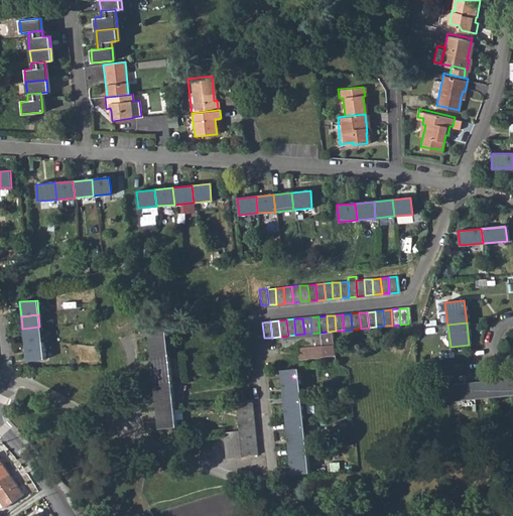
[(22,329),(24,344),(41,342),(39,327),(22,329)]
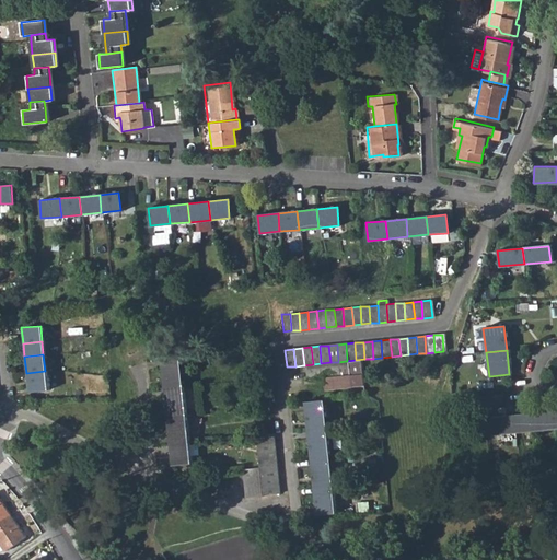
[(161,360),(163,388),(182,386),(178,359),(161,360)]
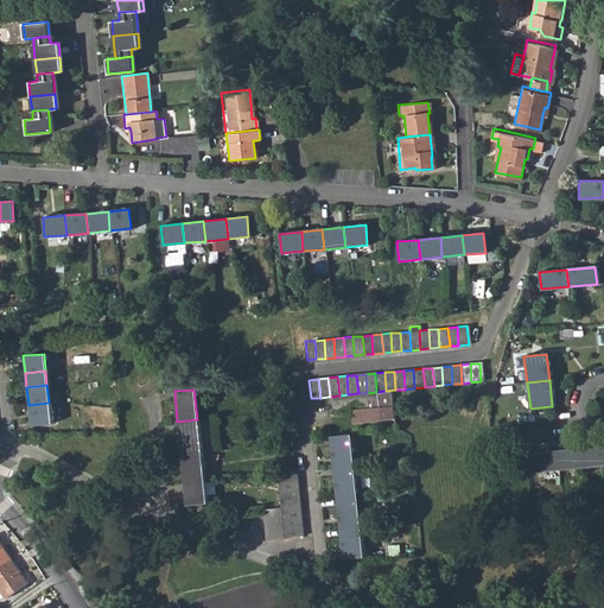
[(330,411),(349,410),(376,406),(375,392),(367,393),(358,393),(348,394),(339,396),(330,397),(329,397),(330,411)]
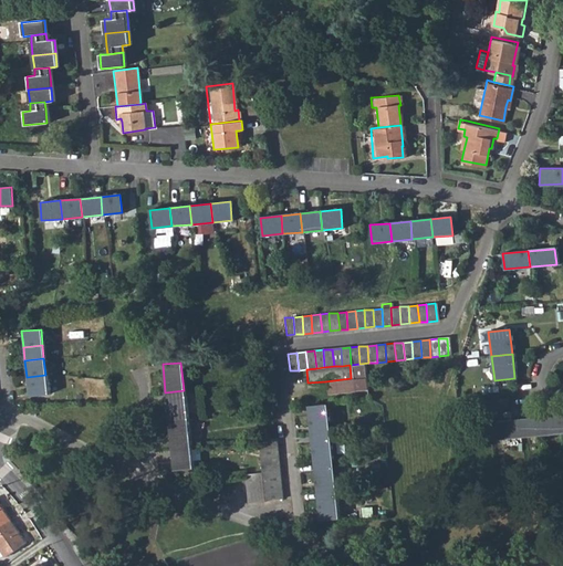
[(48,394),(45,375),(27,377),(29,396),(48,394)]
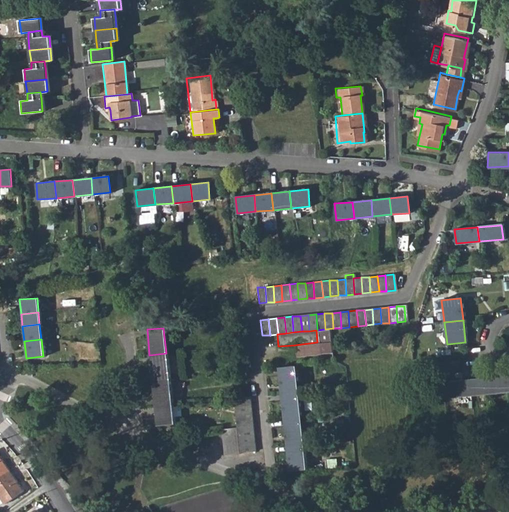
[(317,342),(294,345),(295,356),(318,353),(317,342)]
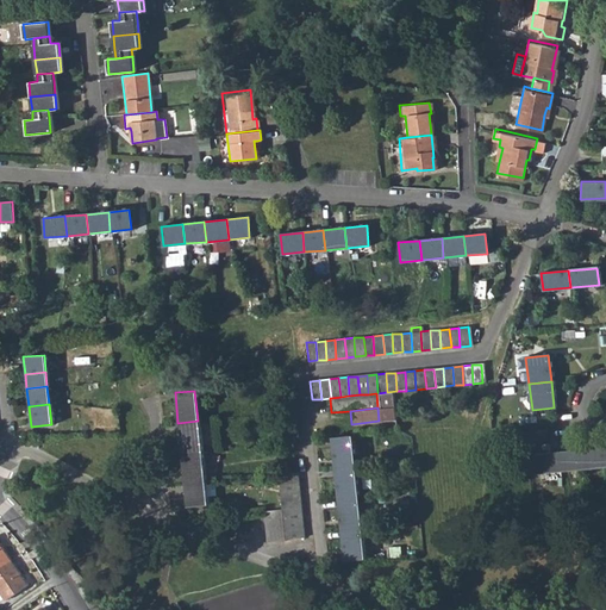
[(177,423),(181,452),(200,450),(198,421),(177,423)]
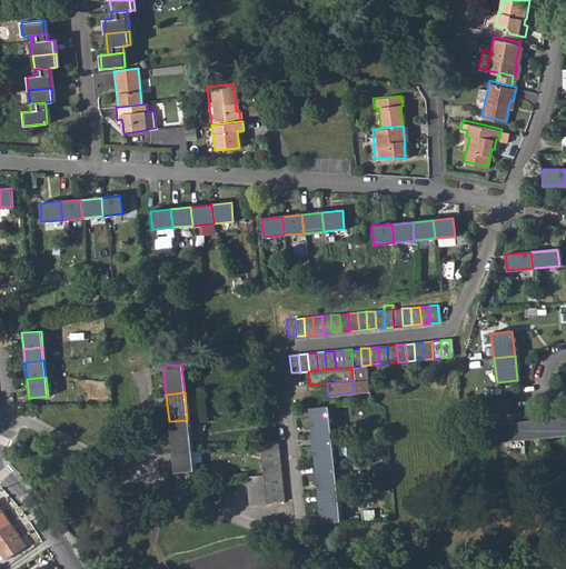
[(308,409),(311,437),(330,435),(327,407),(308,409)]
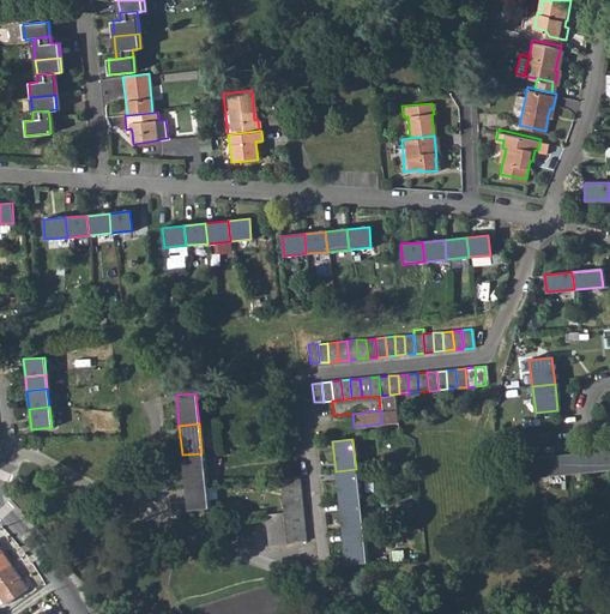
[(605,451),(584,453),(585,471),(607,469),(605,451)]
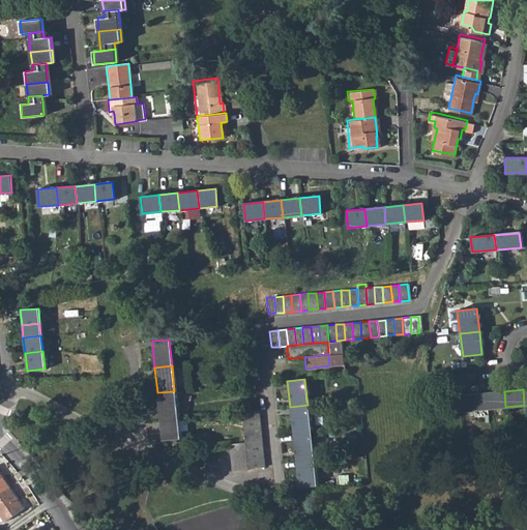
[(157,392),(159,419),(177,418),(174,391),(157,392)]
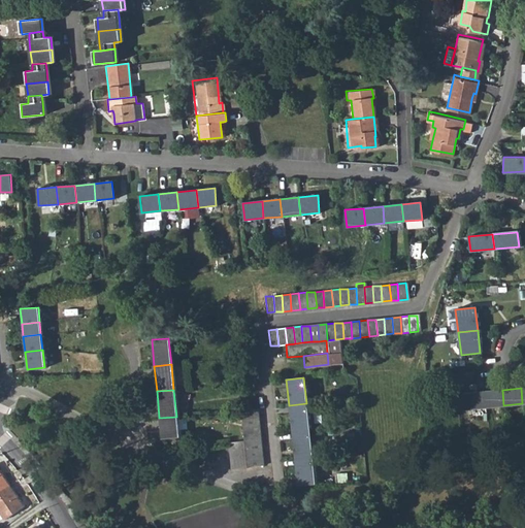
[(502,390),(483,392),(484,406),(503,405),(502,390)]
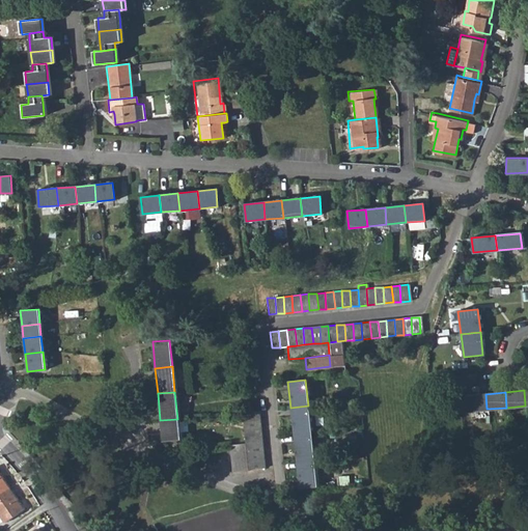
[(469,411),(487,409),(485,394),(467,395),(469,411)]
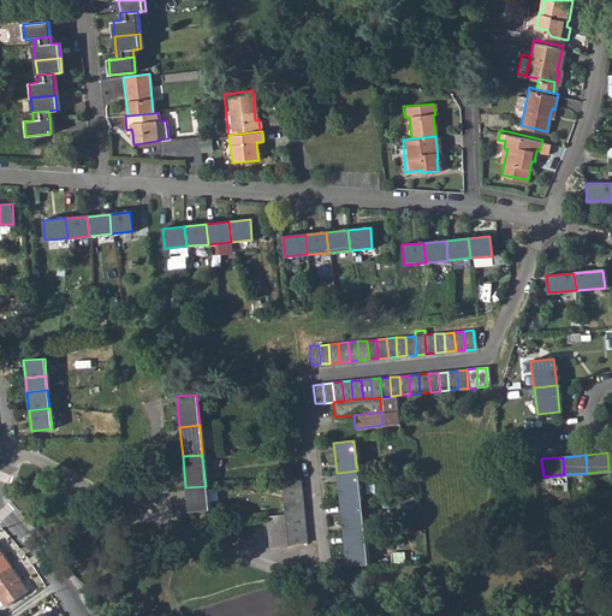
[(337,473),(339,503),(360,501),(357,471),(337,473)]
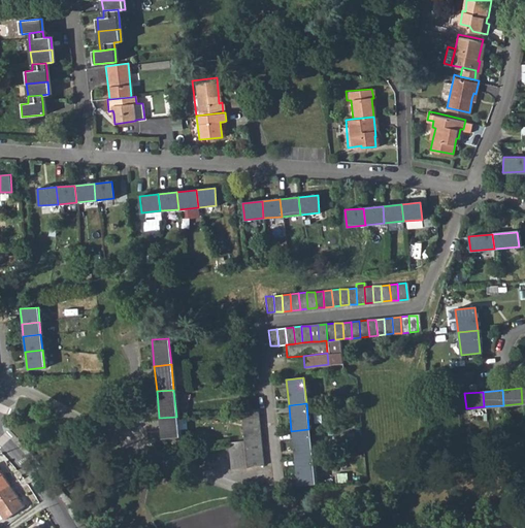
[(241,419),(257,417),(257,409),(257,408),(240,410),(240,413),(241,419)]
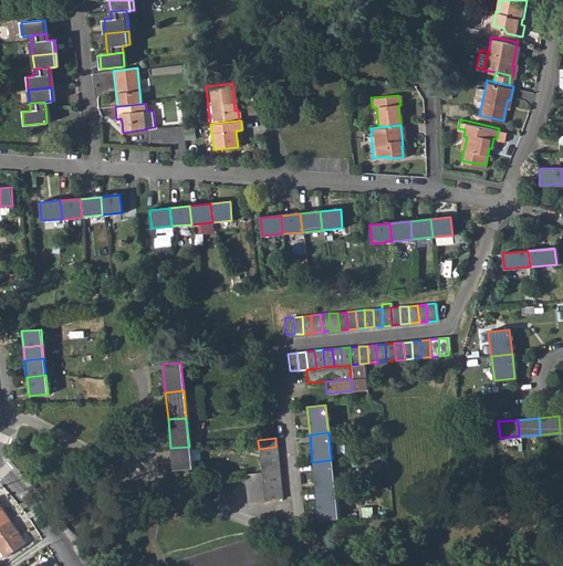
[(191,467),(189,447),(170,448),(173,469),(191,467)]
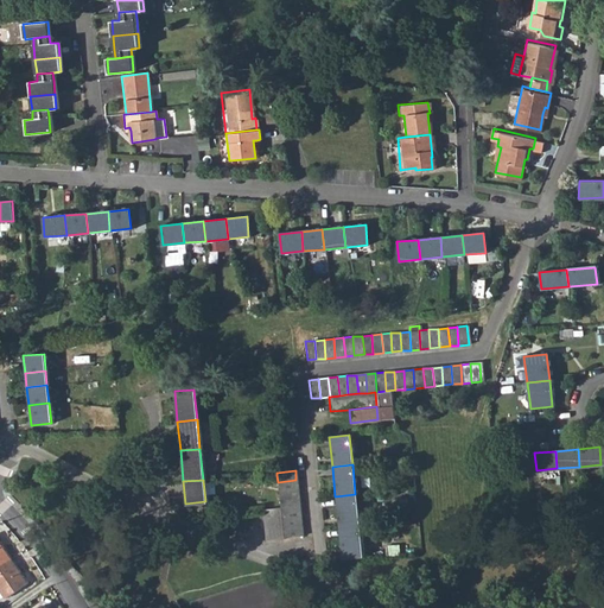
[(278,491),(297,489),(296,480),(278,482),(278,491)]
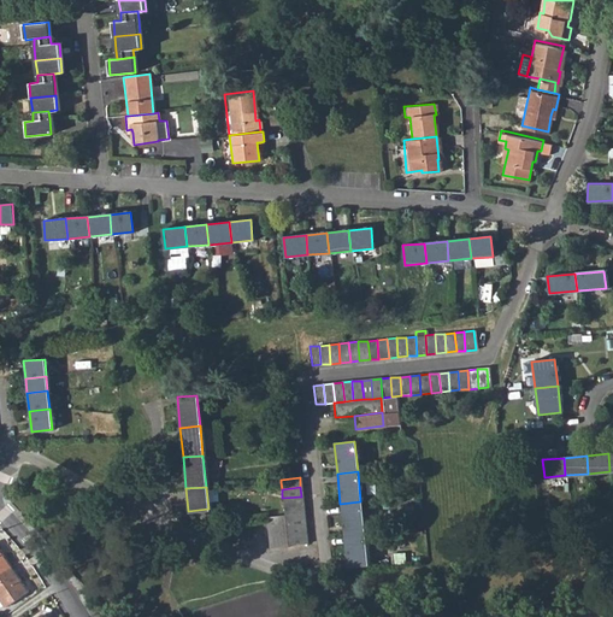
[(283,507),(302,505),(301,497),(282,498),(283,507)]
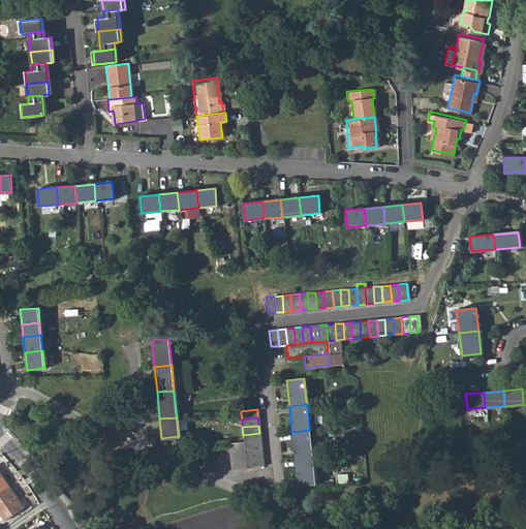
[(291,432),(295,459),(312,457),(309,430),(291,432)]
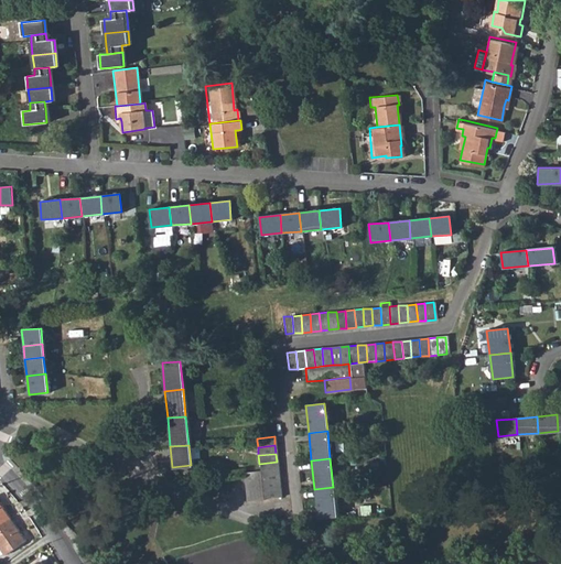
[(277,462),(259,464),(260,469),(260,474),(278,472),(277,462)]
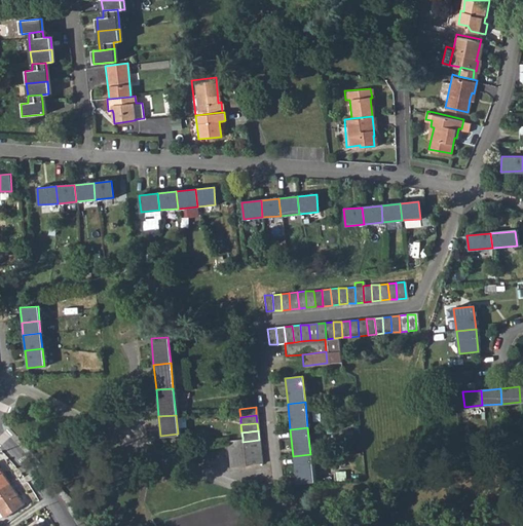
[(227,440),(227,448),(244,447),(243,442),(243,438),(227,440)]
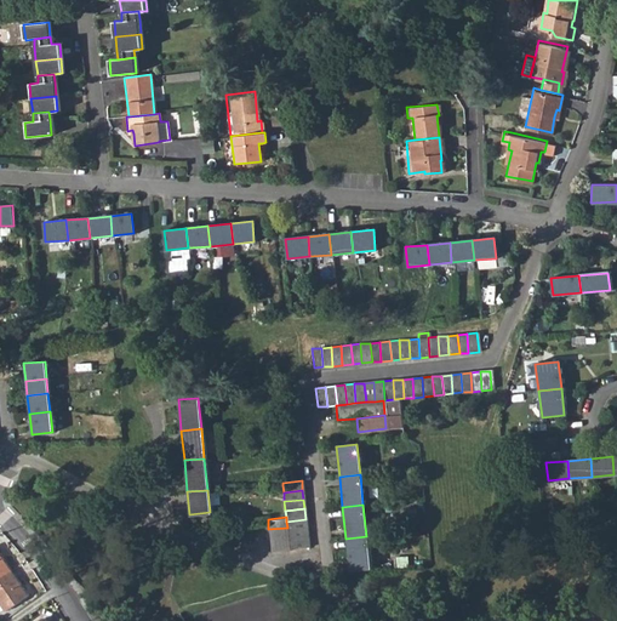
[(306,519),(286,522),(287,528),(287,530),(306,528),(306,519)]
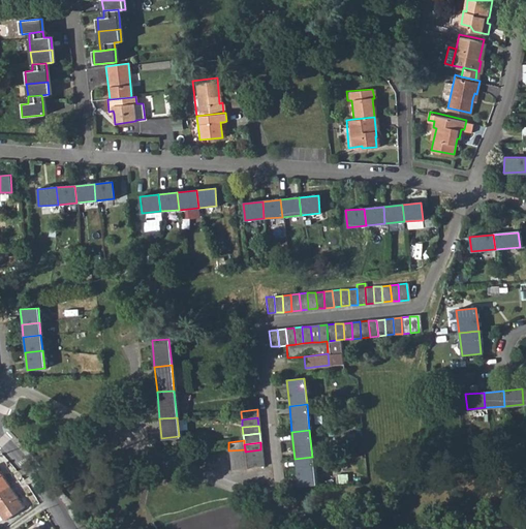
[(228,450),(229,461),(246,459),(245,452),(245,449),(228,450)]
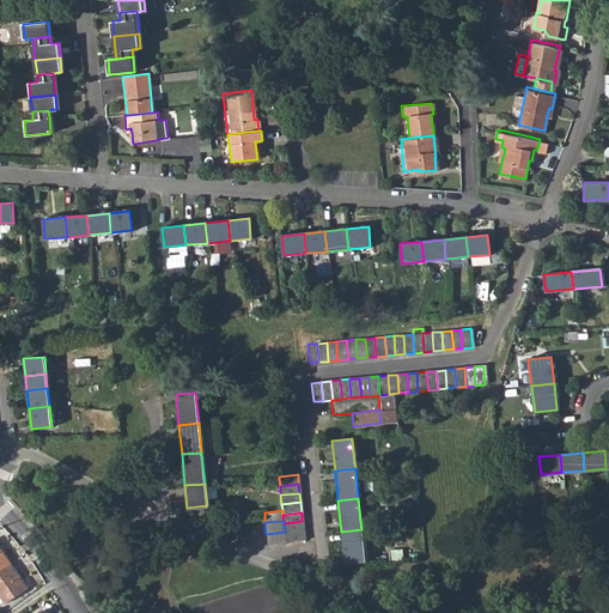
[(302,521),(284,523),(285,532),(285,533),(303,530),(302,521)]
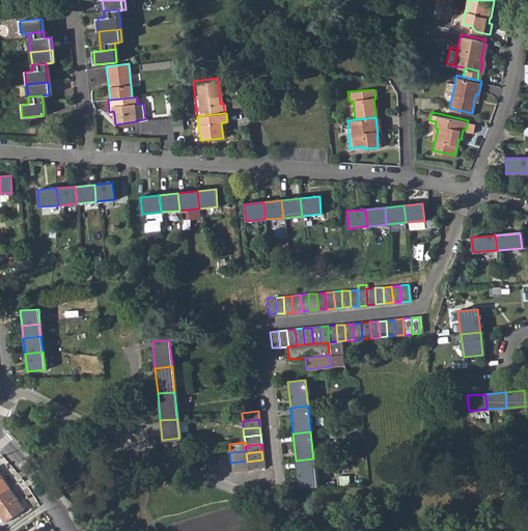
[(316,485),(313,458),(296,460),(299,487),(316,485)]
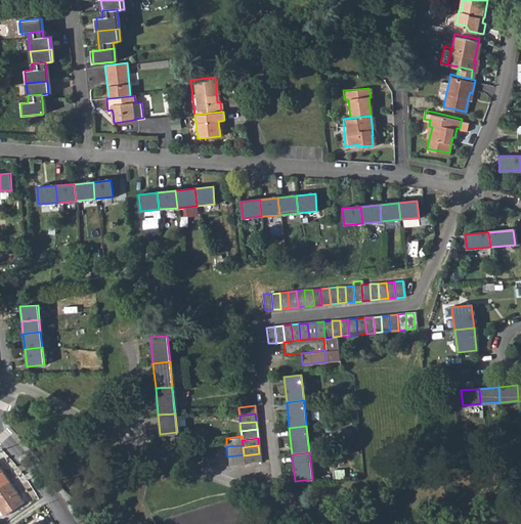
[(244,463),(260,462),(259,453),(244,455),(244,463)]
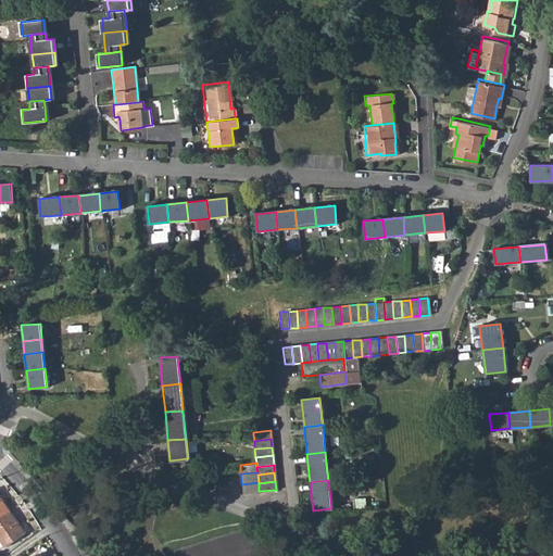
[(242,493),(259,491),(259,483),(259,482),(241,484),(242,493)]
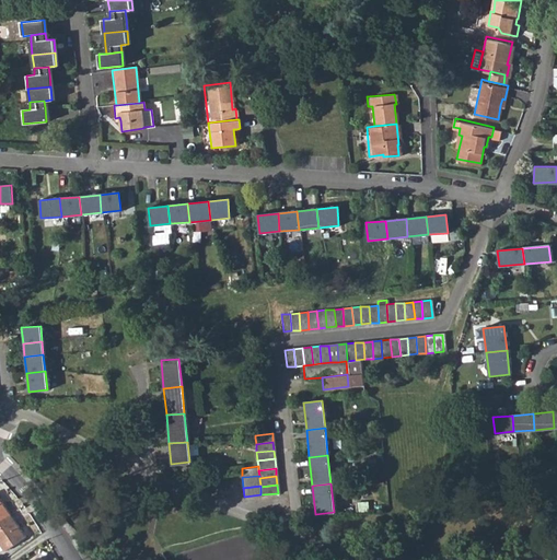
[(24,537),(8,515),(0,520),(0,546),(3,550),(24,537)]
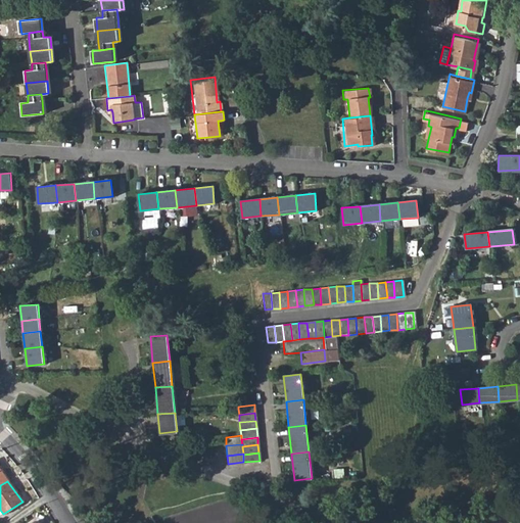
[(435,502),(428,503),(430,518),(437,517),(435,502)]
